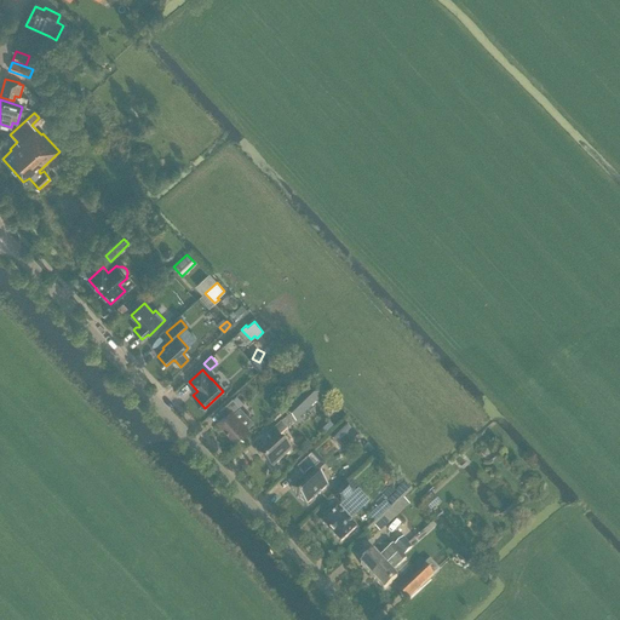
[(322,399),(314,389),(296,406),(304,415),(322,399)]
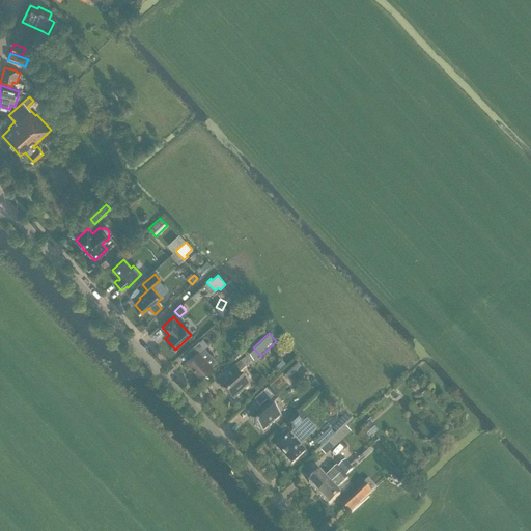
[(200,376),(212,366),(200,354),(205,348),(199,341),(189,351),(193,356),(187,362),(200,376)]
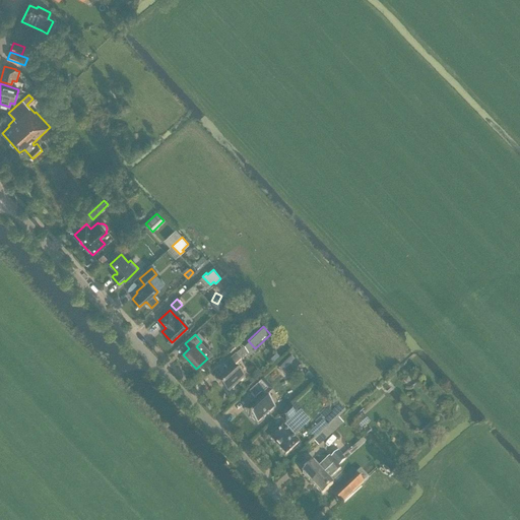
[(236,349),(239,358),(246,354),(243,346),(236,349)]
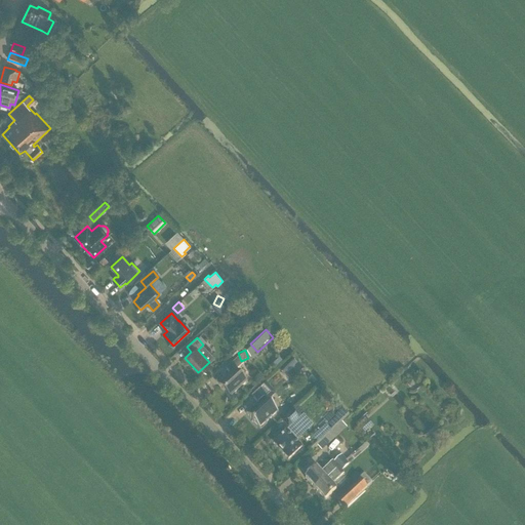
[(281,357),(285,361),(290,356),(286,352),(281,357)]
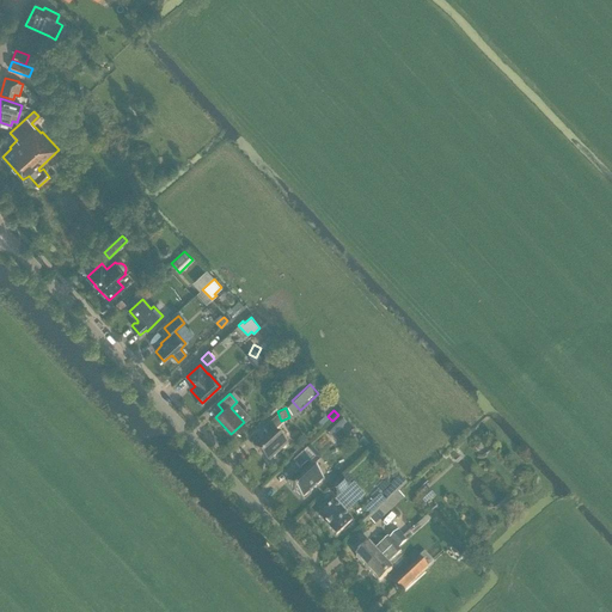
[(263,432),(269,436),(256,448),(269,463),(287,446),(275,433),(283,424),(277,418),(263,432)]
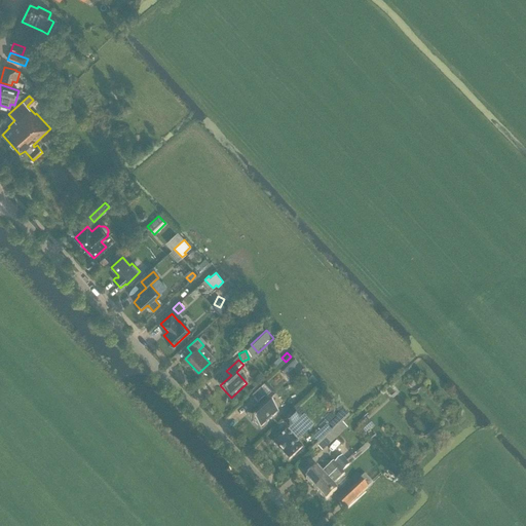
[(273,366),(277,370),(284,364),(279,360),(273,366)]
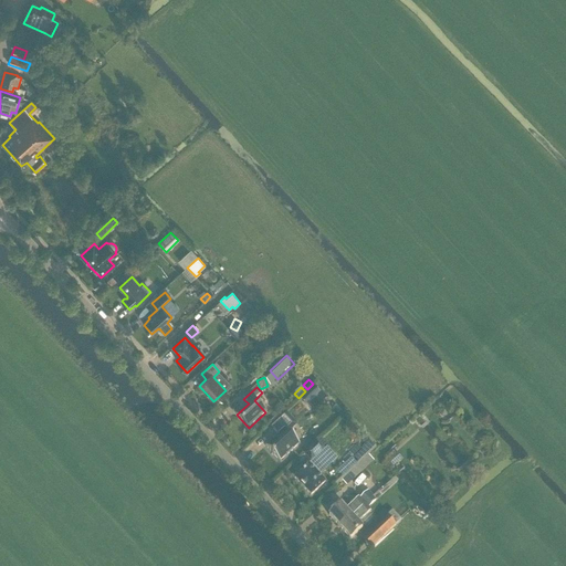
[(281,463),(300,444),(286,430),(292,425),(284,416),(271,428),(278,436),(265,447),(281,463)]
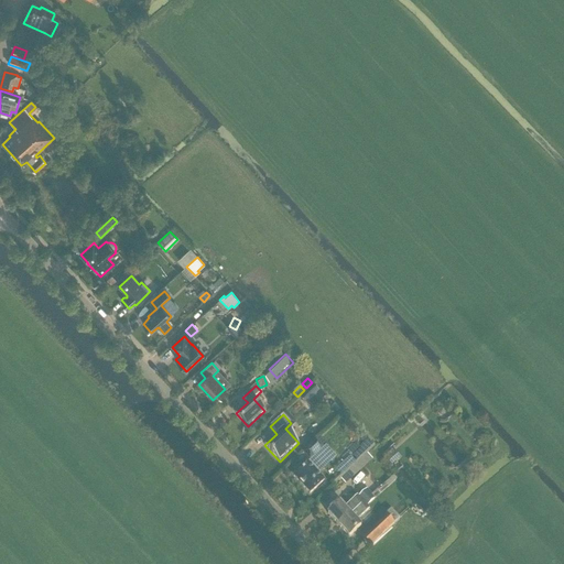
[(311,461),(324,448),(316,441),(303,453),(311,461)]
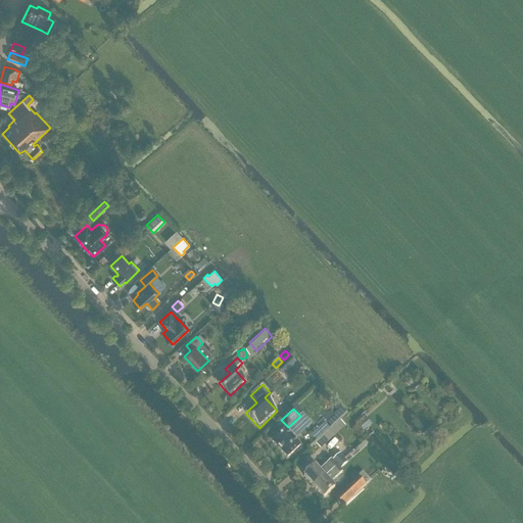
[(335,414),(340,420),(346,414),(340,409),(335,414)]
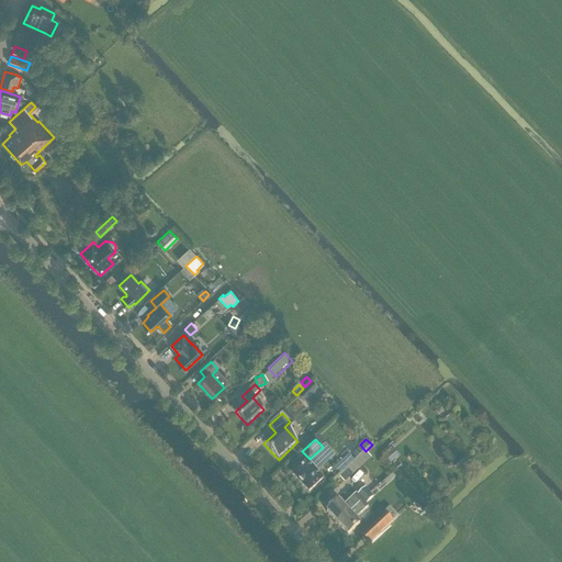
[(381,454),(385,459),(393,452),(389,447),(381,454)]
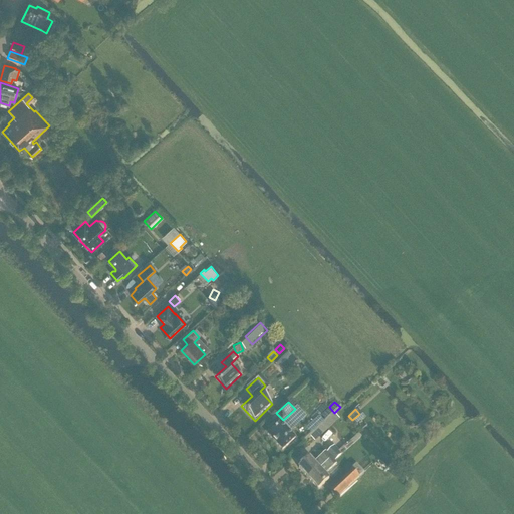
[(282,451),(295,438),(280,421),(266,433),(282,451)]
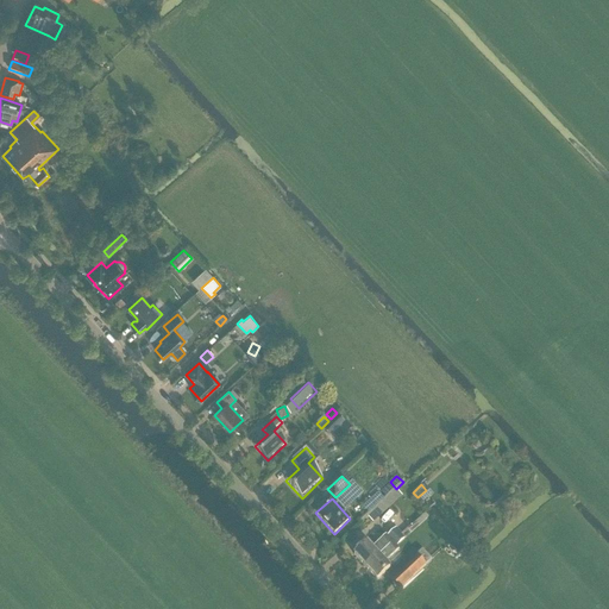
[(425,514),(402,534),(401,535),(405,539),(428,518),(425,514)]
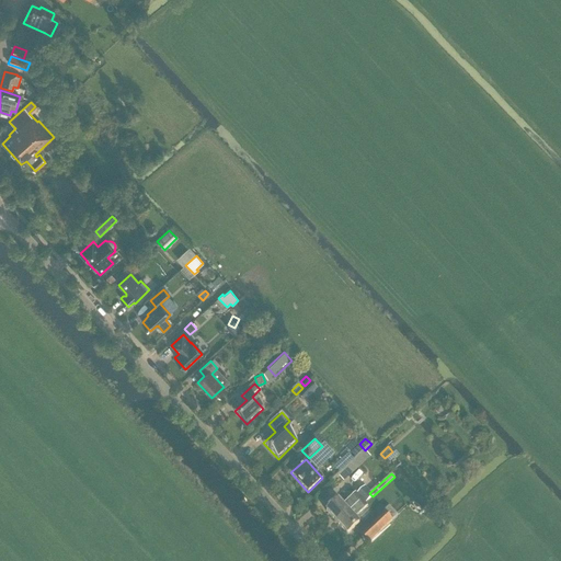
[(324,504),(335,492),(327,483),(316,495),(324,504)]
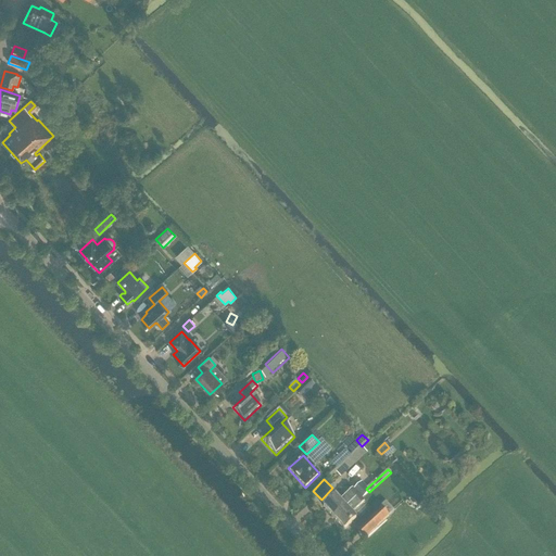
[(367,488),(362,482),(353,490),(340,501),(336,496),(324,507),(333,518),(362,493),(365,496),(369,492),(366,489),(367,488)]
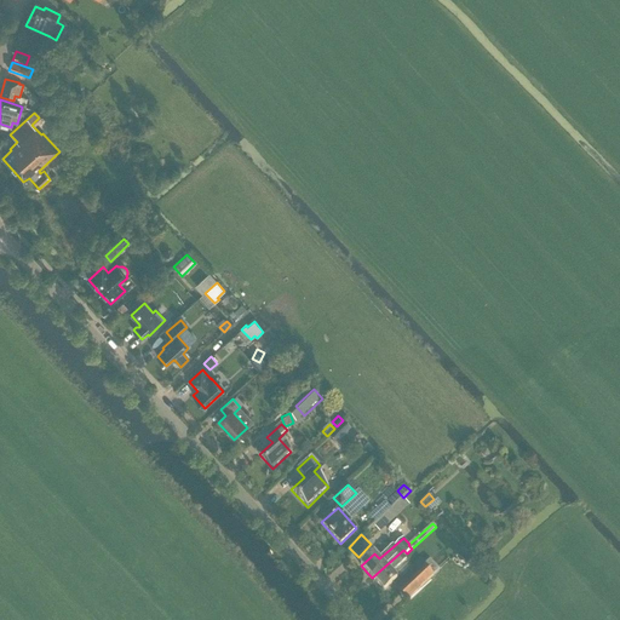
[(407,554),(403,550),(372,578),(384,591),(397,579),(392,573),(407,561),(403,557),(407,554)]
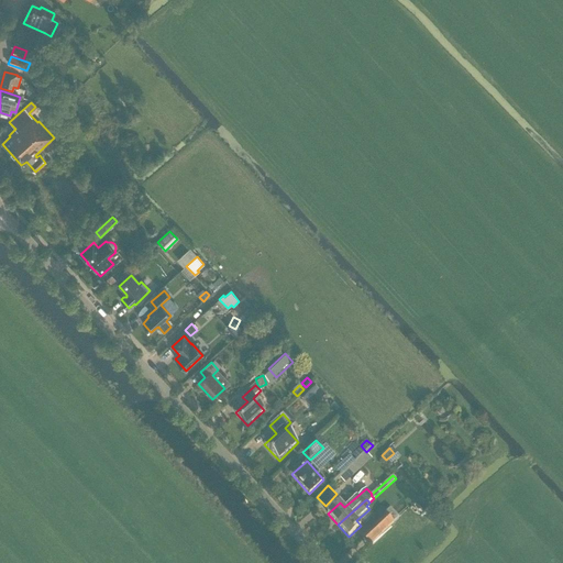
[(357,533),(370,547),(394,523),(394,522),(399,518),(390,508),(385,514),(383,511),(357,533)]
